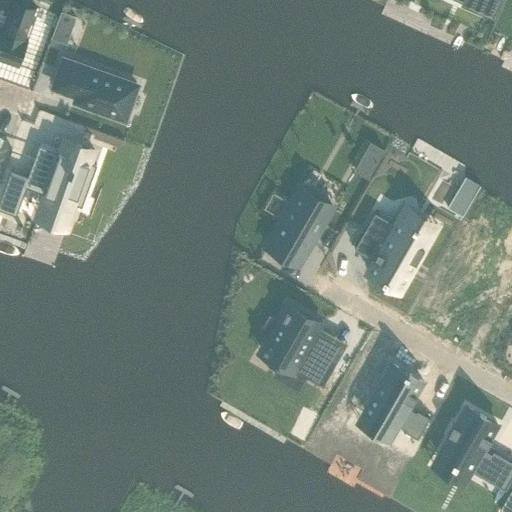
[(16,0),(14,0),(8,19),(29,26),(36,7),(24,3),(17,0),(16,0)]
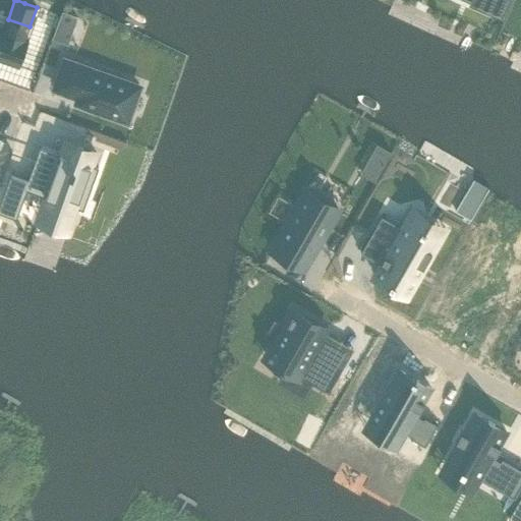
[(473,0),(473,2),(501,14),(507,0),(473,0)]
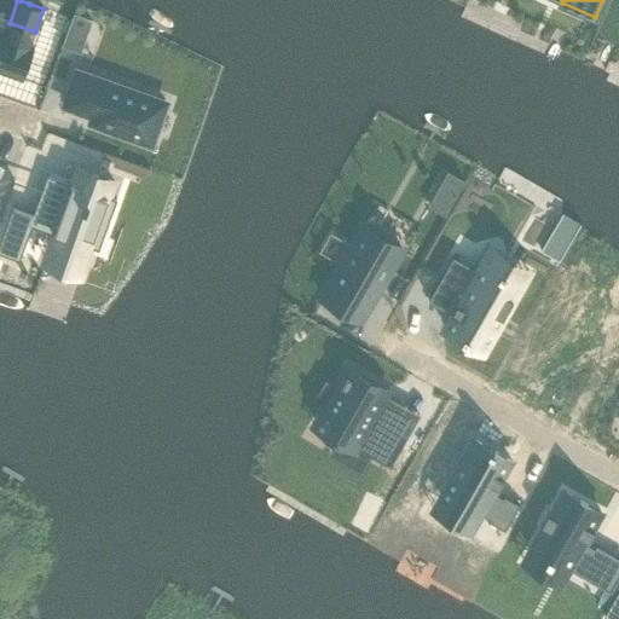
[(0,34),(0,71),(23,80),(34,47),(0,34)]
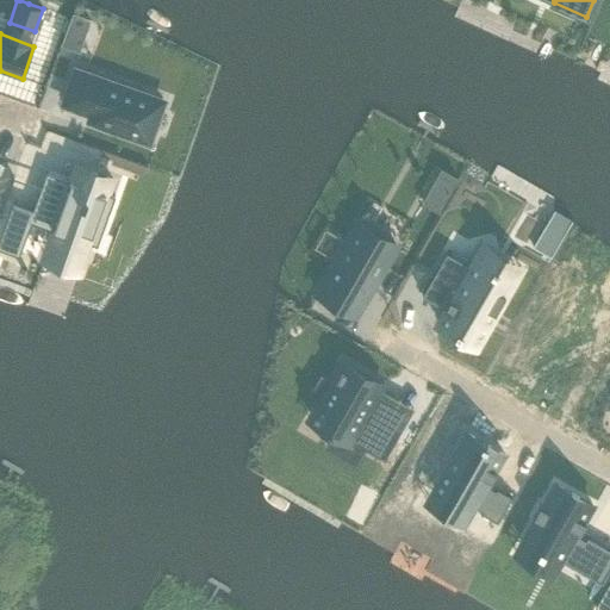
[(167,100),(74,67),(60,106),(88,116),(86,123),(150,147),(167,100)]
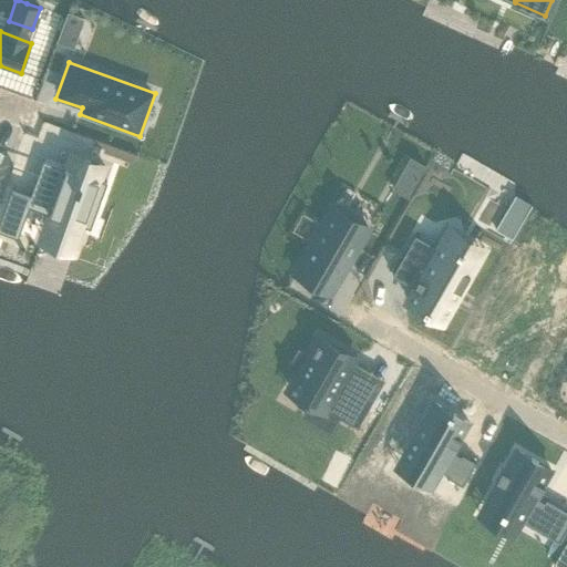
[(104,166),(71,154),(62,177),(40,169),(31,195),(12,188),(0,220),(0,230),(18,237),(29,206),(50,214),(47,223),(80,235),(90,207),(98,209),(106,182),(100,179),(104,166)]
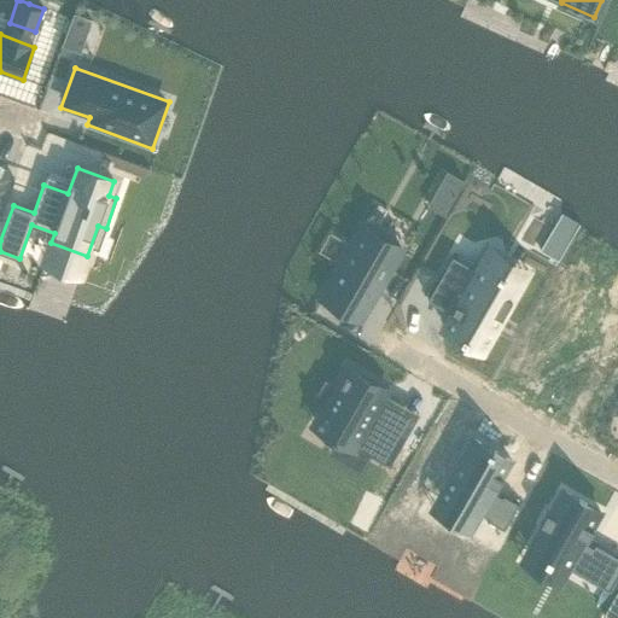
[(362,226),(321,297),(361,319),(401,249),(362,226)]
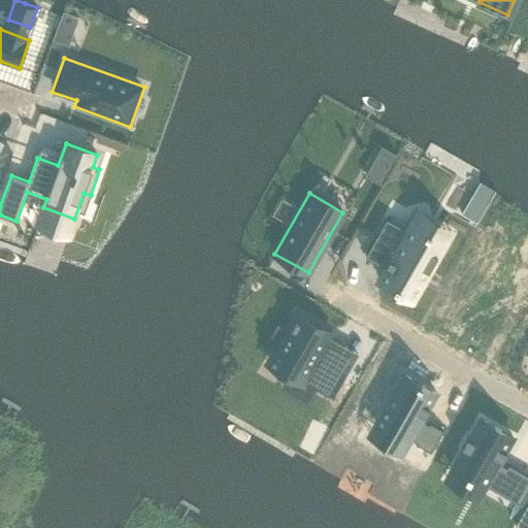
[(387,219),(365,256),(387,267),(380,281),(411,299),(444,242),(413,224),(408,231),(387,219)]
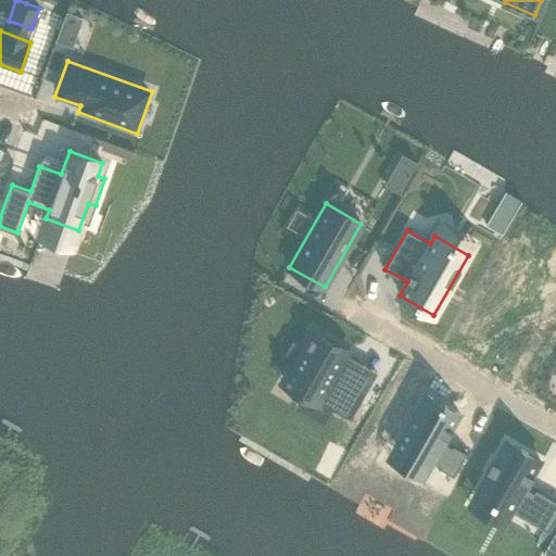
[(510,285),(479,340),(513,359),(522,344),(525,345),(531,333),(529,331),(533,325),(555,338),(555,292),(551,290),(543,303),(530,295),(531,293),(527,291),(526,293),(510,285)]
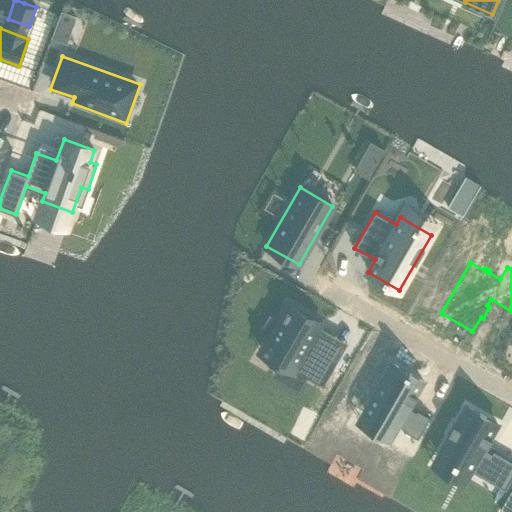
[(336,361),(315,350),(318,344),(317,344),(316,345),(311,341),(321,323),(291,305),(263,354),(274,361),(274,362),(277,364),(278,363),(293,372),(294,369),(322,385),(336,361)]
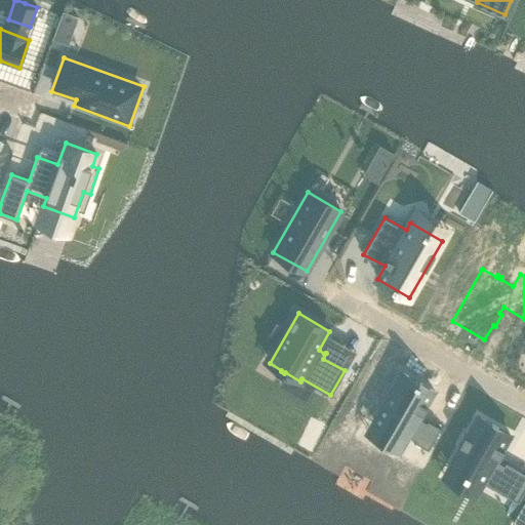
[(433,391),(401,372),(373,421),(405,440),(407,436),(416,441),(415,442),(428,449),(440,429),(428,421),(427,422),(417,417),(420,412),(422,413),(428,405),(426,404),(433,391)]
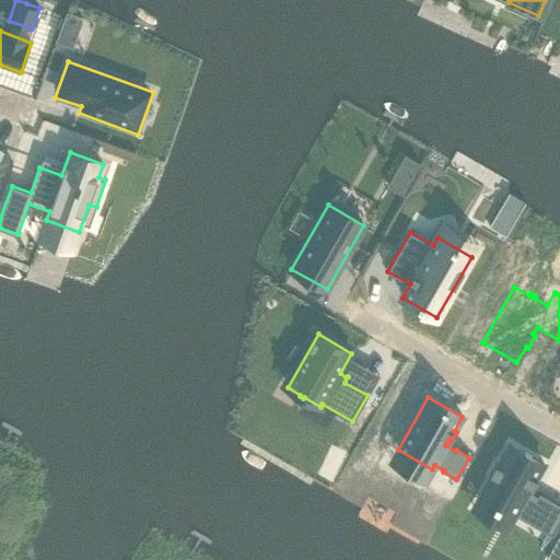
[(536,478),(544,464),(510,444),(498,464),(496,463),(490,474),(492,475),(479,497),(494,504),(493,506),(498,509),(499,508),(514,515),(514,514),(539,528),(555,502),(539,493),(537,497),(528,491),(531,486),(533,488),(537,479),(536,478)]
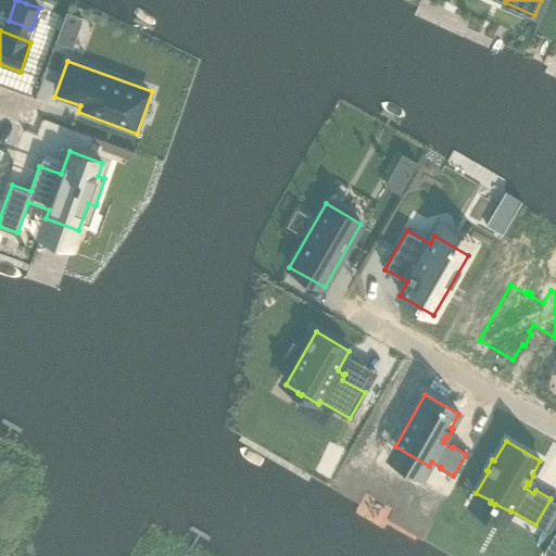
[(555,555),(555,528),(542,553),(547,555),(555,555)]
